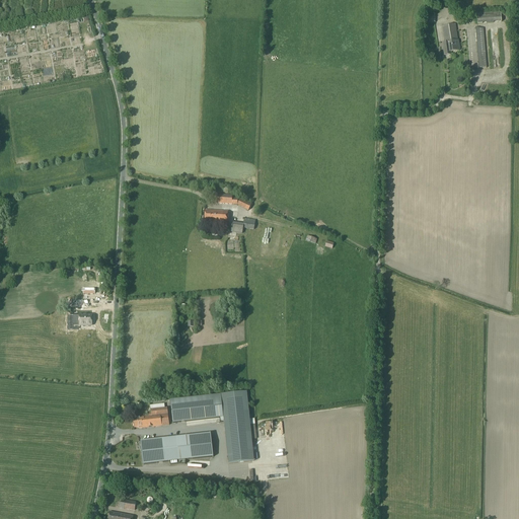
[(501,12),(476,14),(476,24),(502,22),(501,12)]
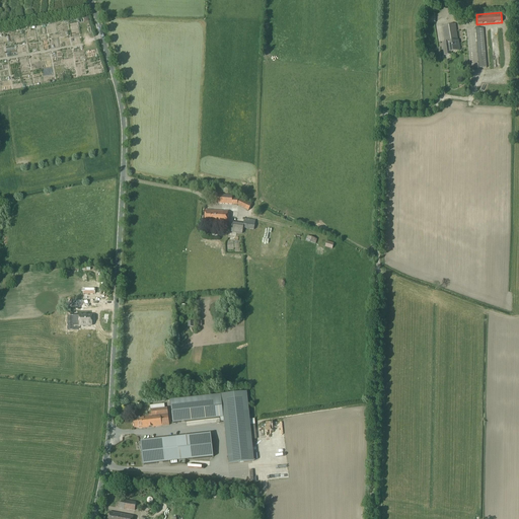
[(68,20),(70,27),(76,25),(74,18),(68,20)]
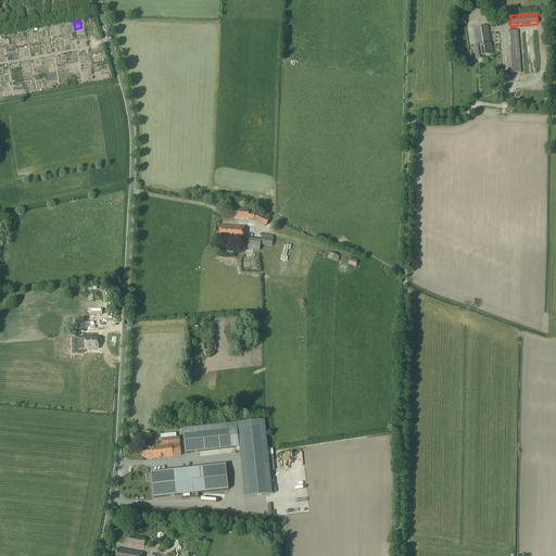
[(474,28),(476,46),(475,46),(476,50),(475,50),(477,60),(482,59),(482,57),(492,55),(488,26),(474,28)]
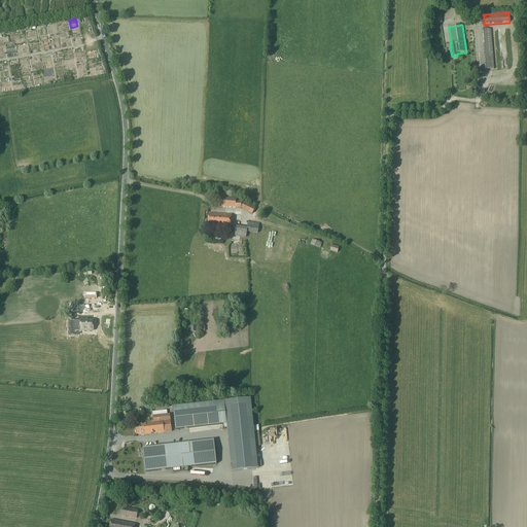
[(491,29),(473,31),(478,71),(494,69),(491,29)]
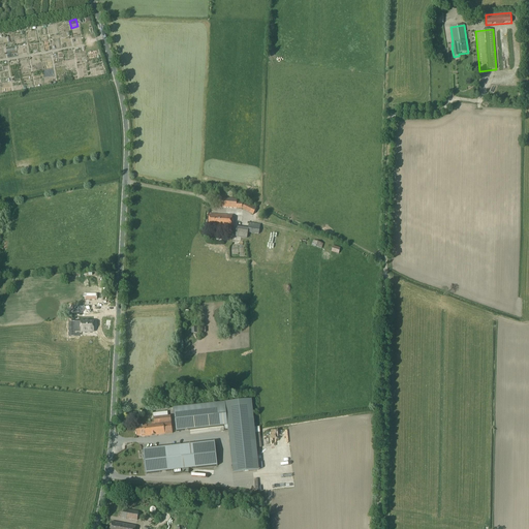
[(73,37),(71,37),(71,38),(81,40),(82,36),(78,35),(79,31),(74,30),(73,37)]
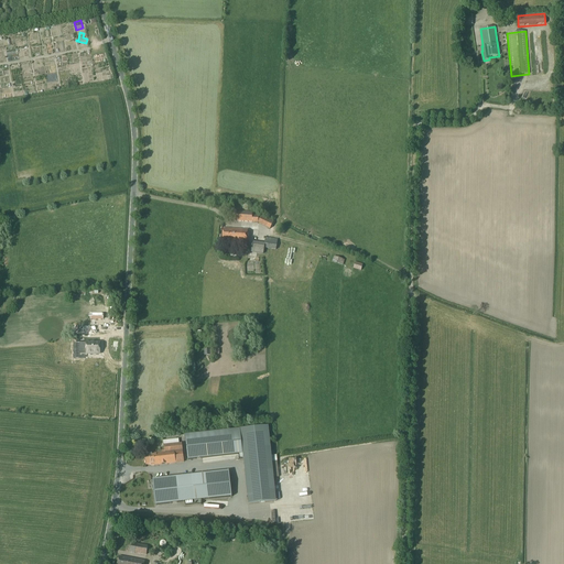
[(78,57),(83,84),(110,79),(109,69),(106,71),(105,62),(85,65),(84,56),(78,57)]
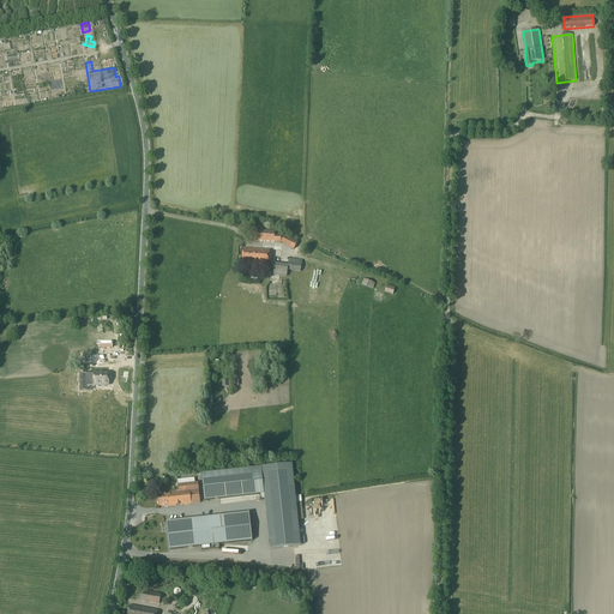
[(251,242),(281,244),(282,235),(275,234),(275,232),(252,230),(251,242)]
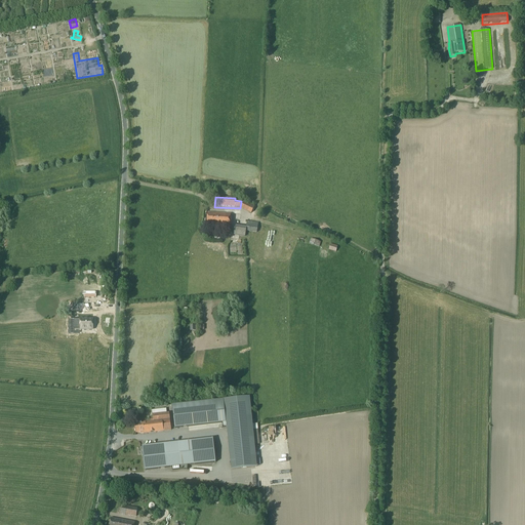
[(251,214),(255,206),(244,200),(240,209),(251,214)]
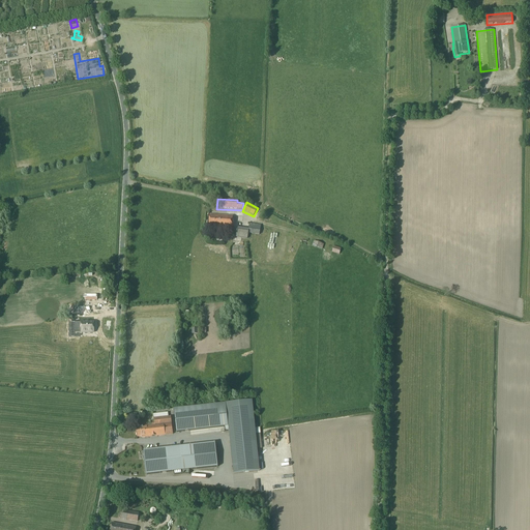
[(209,215),(208,229),(233,230),(233,216),(209,215)]
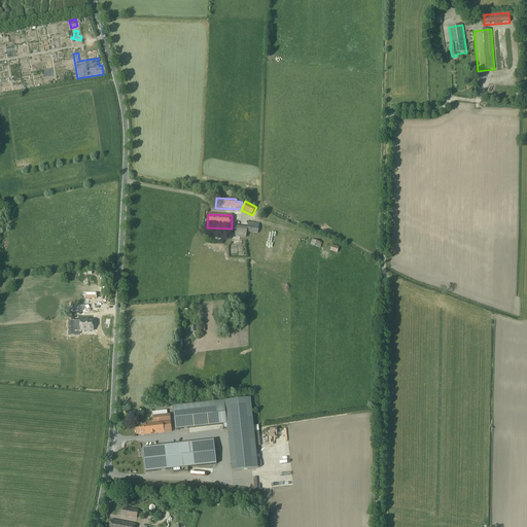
[(248,223),(247,233),(257,235),(258,225),(248,223)]
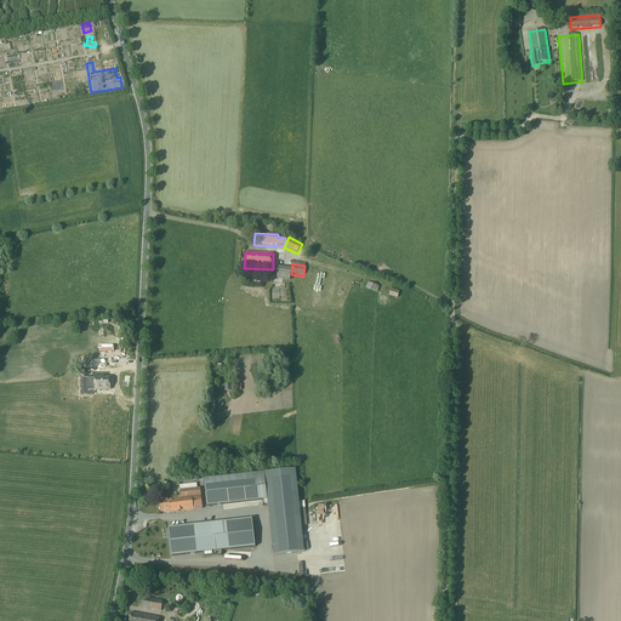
[(290,280),(291,269),(277,267),(275,278),(290,280)]
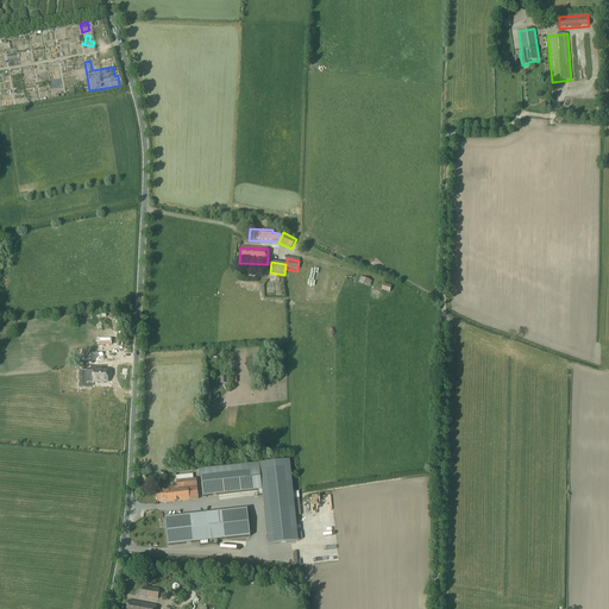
[(383,283),(381,290),(389,294),(391,286),(383,283)]
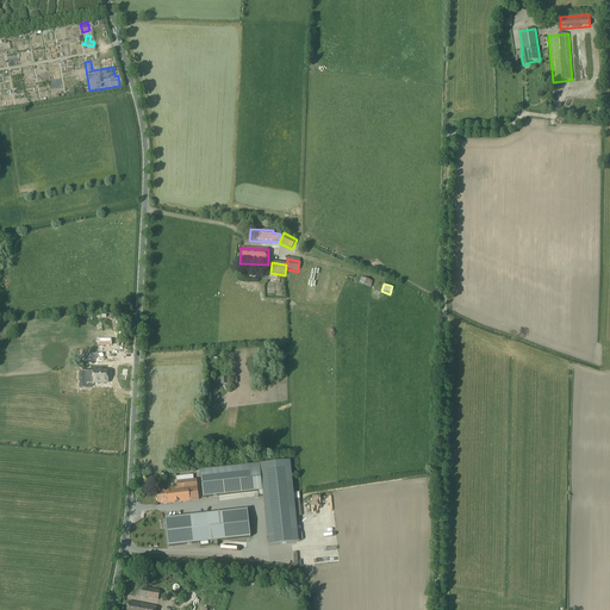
[(103,371),(99,371),(93,371),(93,372),(86,372),(86,383),(93,383),(93,384),(109,383),(109,371),(103,371)]
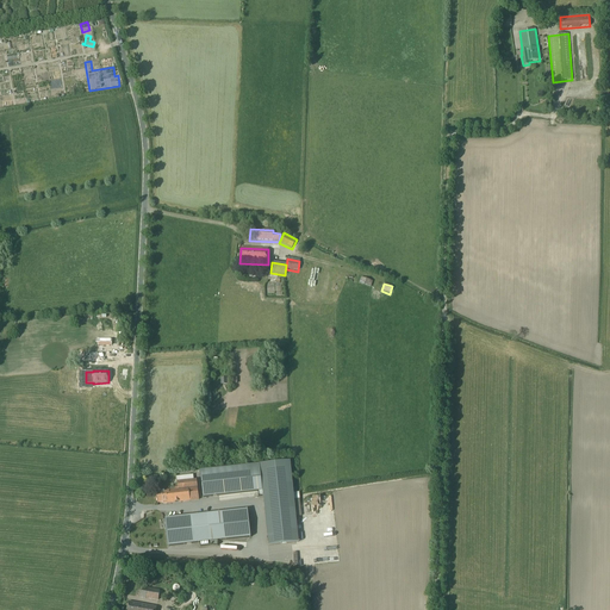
[(291,462),(200,472),(204,498),(257,492),(257,499),(265,499),(269,546),(299,542),(291,462)]
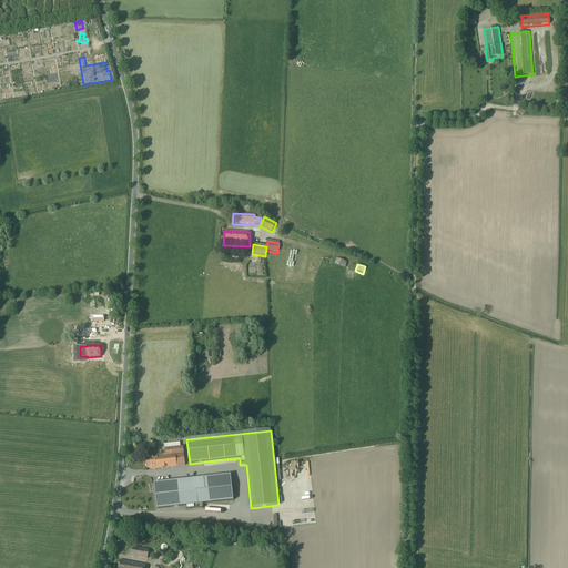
[(151,469),(185,466),(183,447),(165,449),(165,454),(163,454),(163,456),(145,458),(146,468),(151,468),(151,469)]
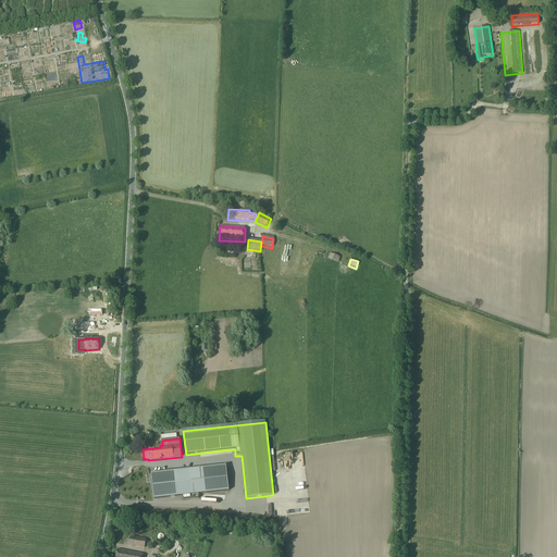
[(150,474),(153,499),(183,496),(183,499),(194,498),(198,498),(199,494),(229,491),(226,466),(150,474)]
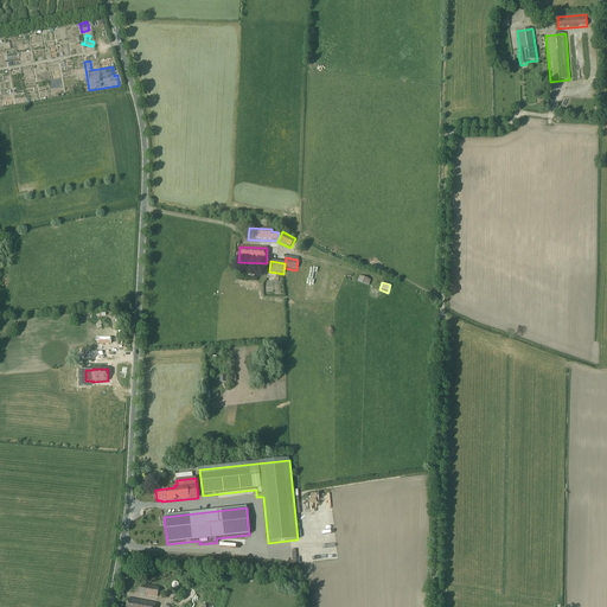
[(140,595),(158,598),(159,588),(141,586),(140,595)]
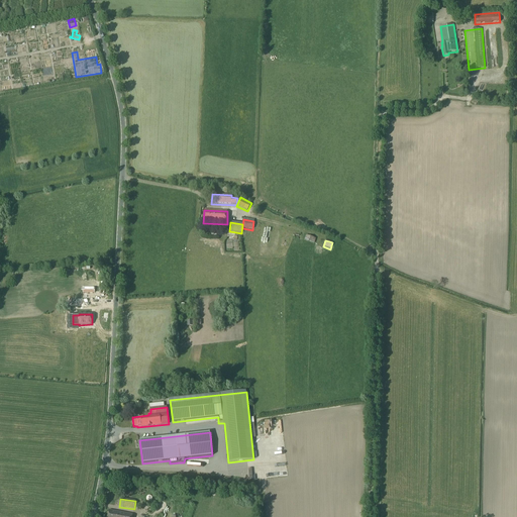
All buildings are outlined.
